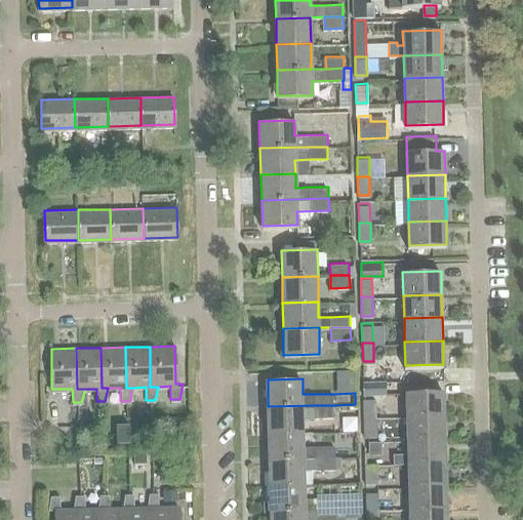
[(387,381),(363,382),(364,394),(388,393),(387,381)]
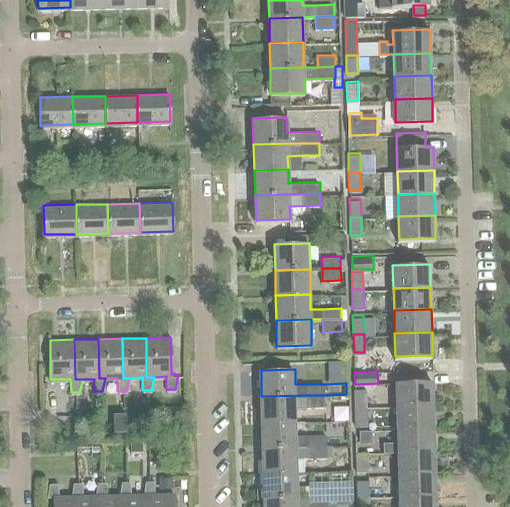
[(396,383),(396,406),(433,405),(433,382),(396,383)]
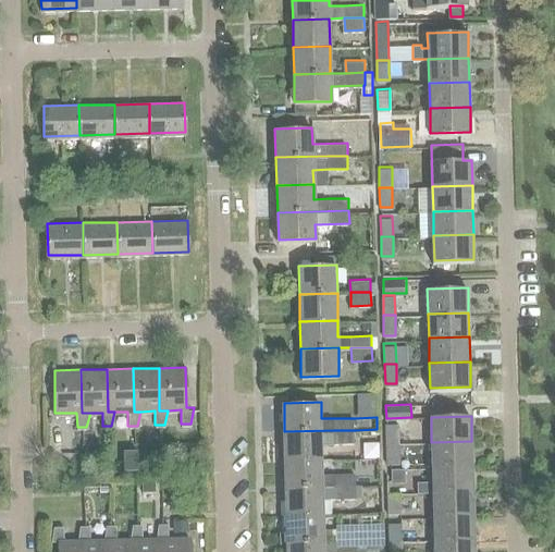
[(386,443),(398,443),(398,424),(385,424),(386,443)]
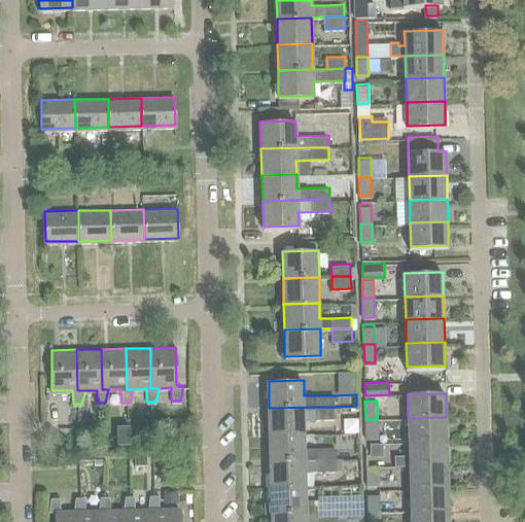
[(336,407),(316,407),(269,408),(270,435),(305,433),(305,419),(336,418),(336,407)]
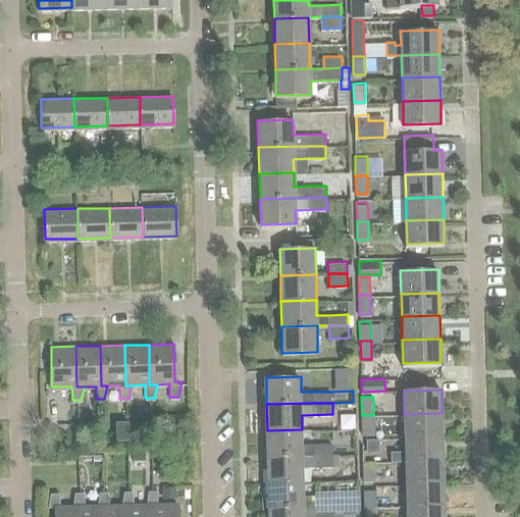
[(358,412),(345,413),(345,425),(359,424),(358,412)]
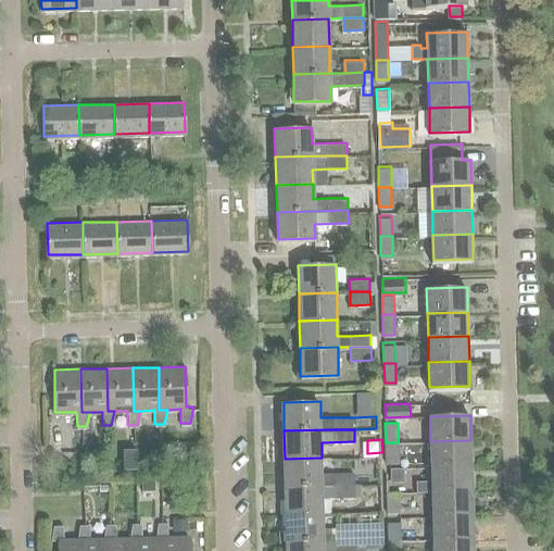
[(470,440),(430,441),(431,466),(471,465),(470,440)]
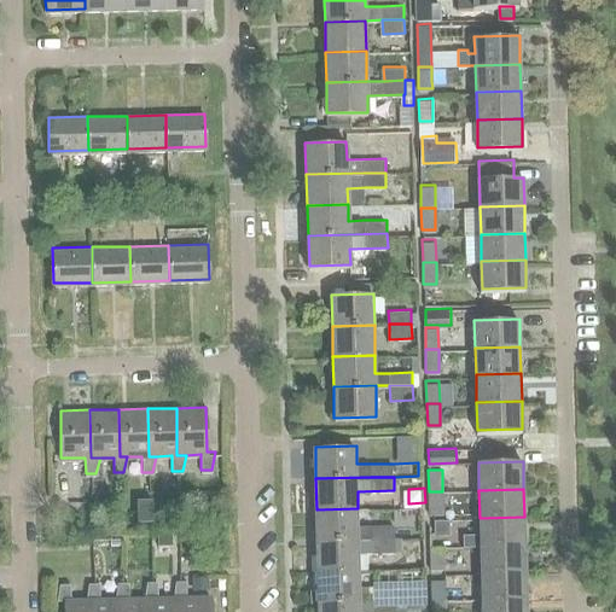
[(442,491),(429,491),(429,512),(443,512),(442,491)]
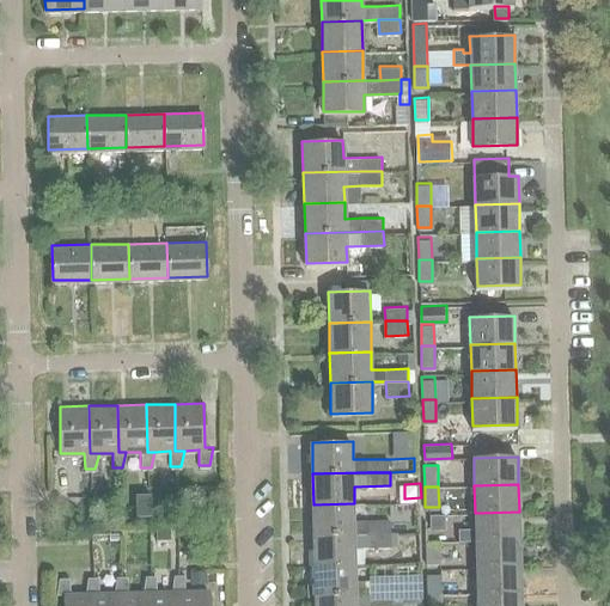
[(152,493),(138,493),(138,514),(153,514),(152,493)]
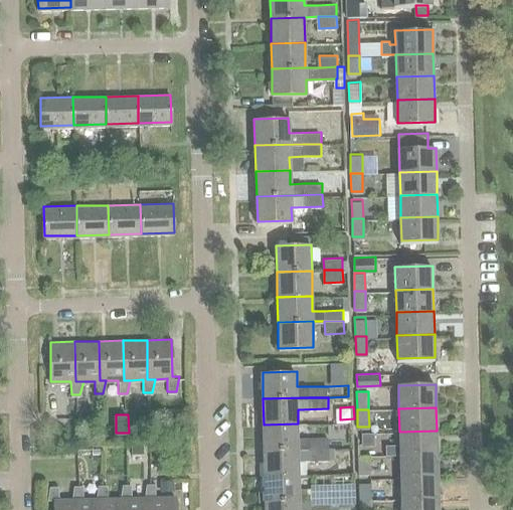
[(298,437),(298,423),(264,425),(264,450),(298,449),(310,449),(310,437),(298,437)]
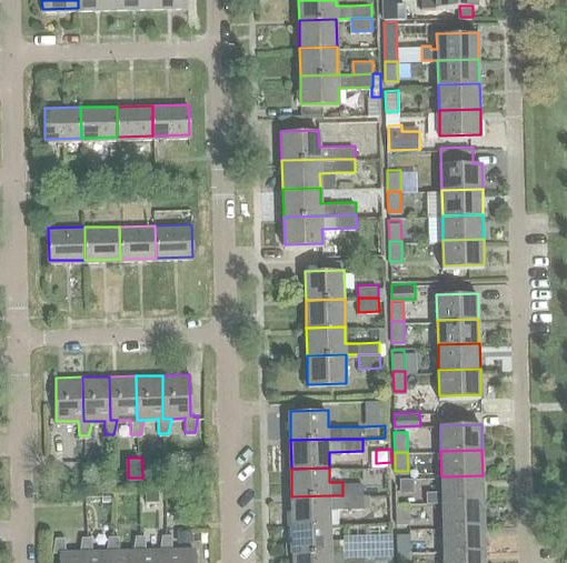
[(416,490),(416,475),(401,475),(401,490),(416,490)]
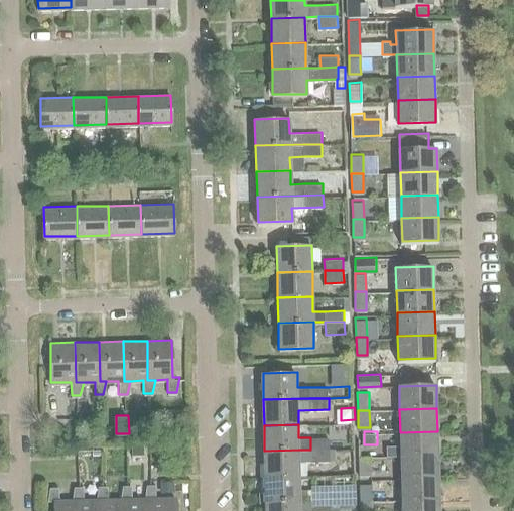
[(437,431),(400,432),(400,443),(387,444),(387,455),(401,455),(438,454),(437,431)]
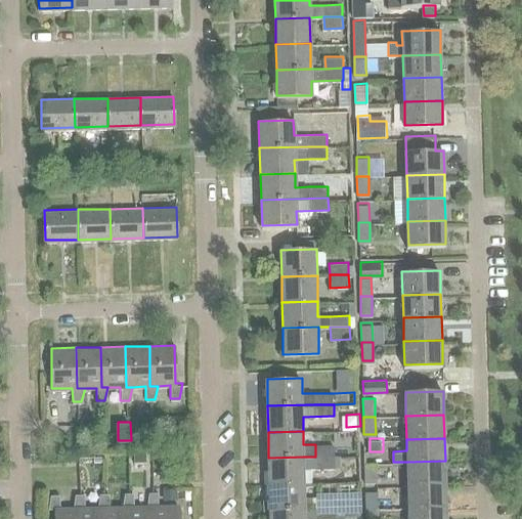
[(315,444),(315,457),(335,456),(335,443),(315,444)]
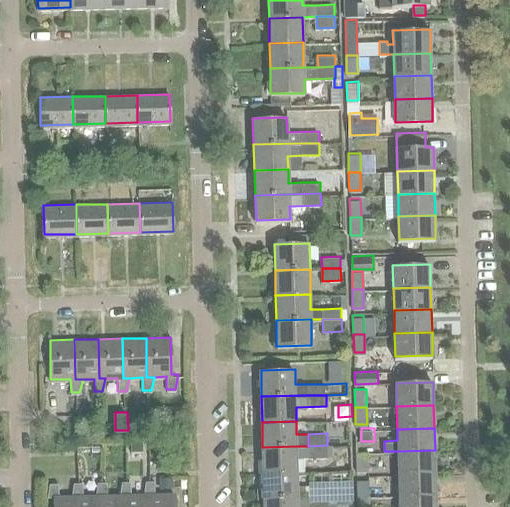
[(308,446),(296,446),(262,447),(263,472),(297,471),(297,456),(309,456),(309,457),(327,457),(327,445),(308,446)]
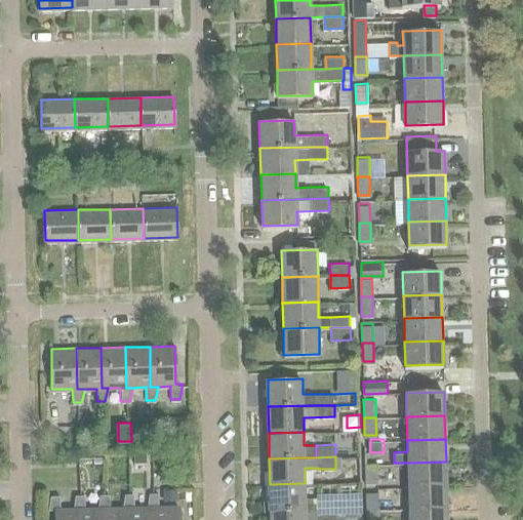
[(446,462),(408,463),(408,486),(446,485),(446,462)]
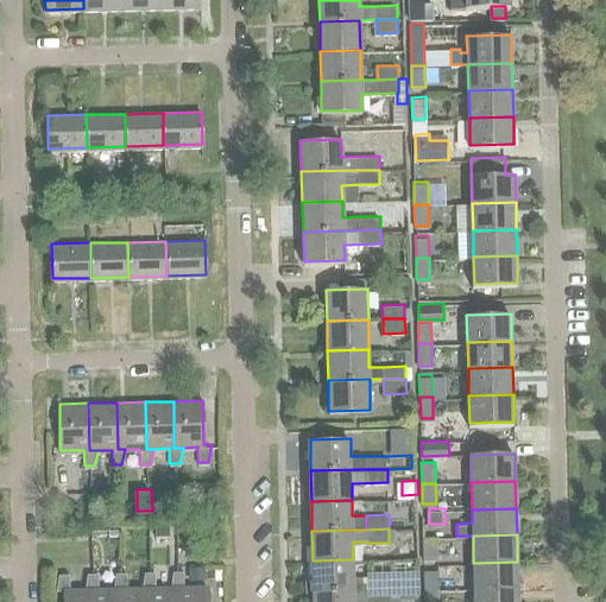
[(436,536),(423,536),(424,559),(437,558),(436,536)]
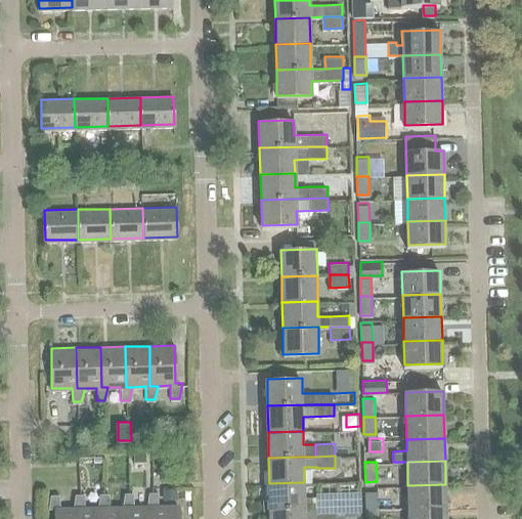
[(140,480),(140,468),(130,468),(130,480),(140,480)]
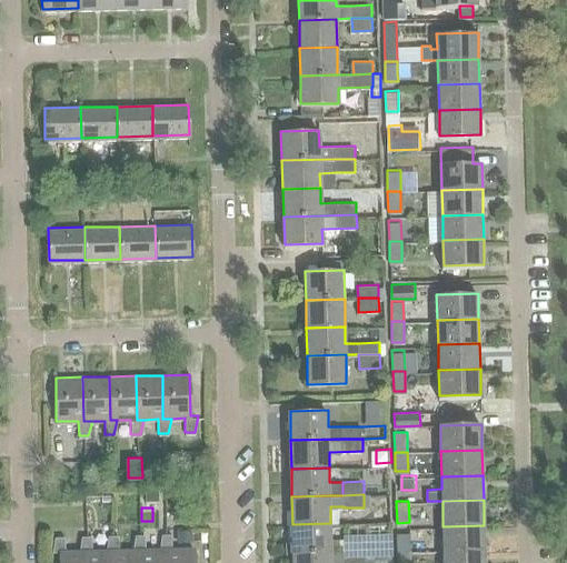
[(345,552),(365,551),(393,550),(393,533),(364,533),(365,539),(344,540),(330,540),(330,523),(292,524),(292,553),(330,552),(345,552)]
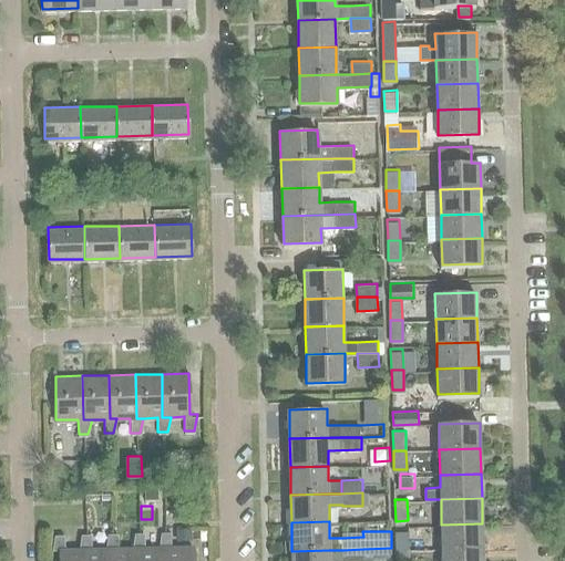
[(482,523),(441,525),(442,549),(483,548),(482,523)]
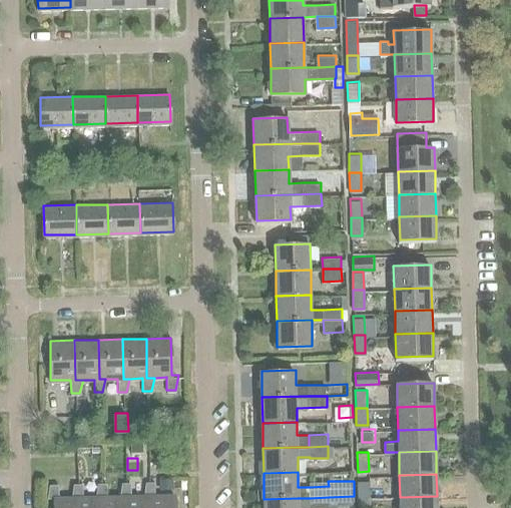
[(174,486),(174,477),(160,477),(160,486),(174,486)]
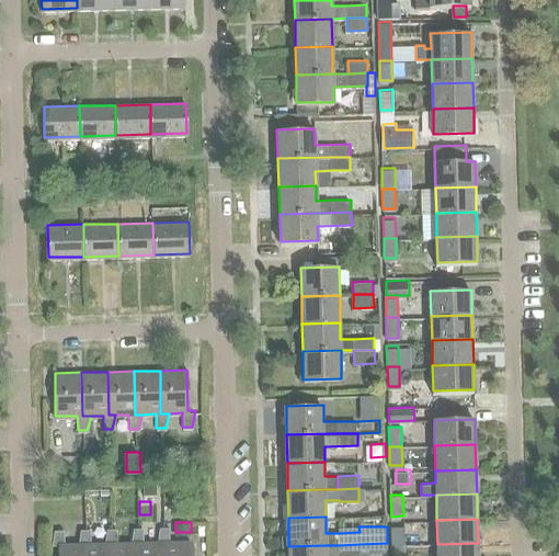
[(162,526),(160,541),(167,541),(167,555),(193,555),(193,540),(173,541),(173,525),(162,526)]
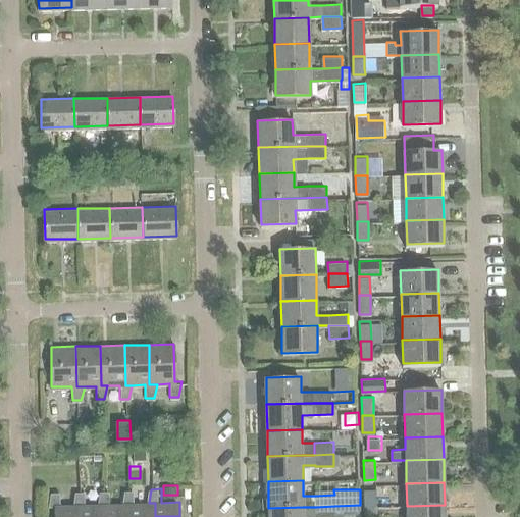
[(365,508),(376,507),(375,488),(364,489),(365,508)]
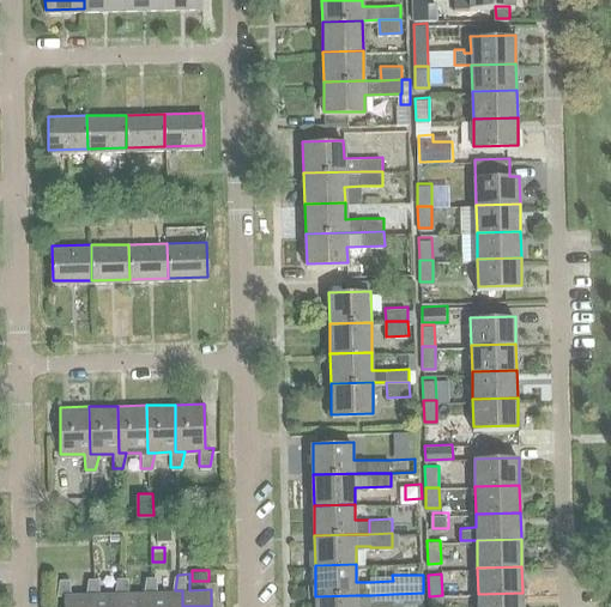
[(153,606),(182,606),(182,590),(175,590),(158,590),(158,575),(147,575),(145,590),(153,590),(153,606)]
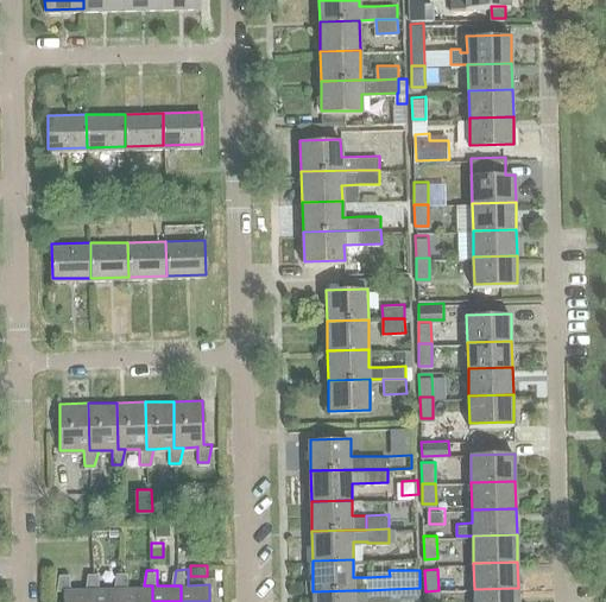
[(90,571),(88,587),(95,587),(95,601),(124,601),(124,587),(117,587),(102,587),(101,571),(90,571)]
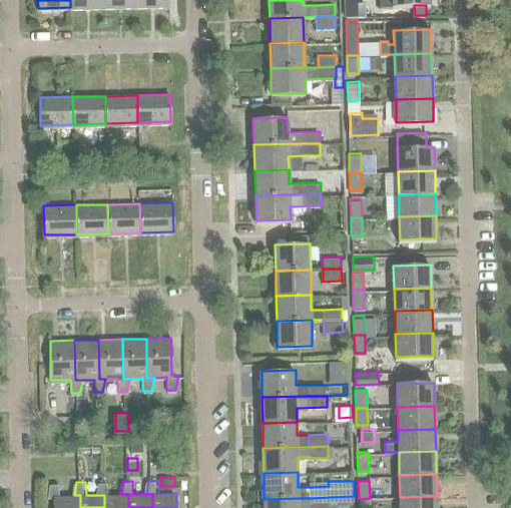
[(104,495),(104,507),(128,507),(128,494),(121,494),(110,495),(109,482),(101,482),(98,495),(104,495)]
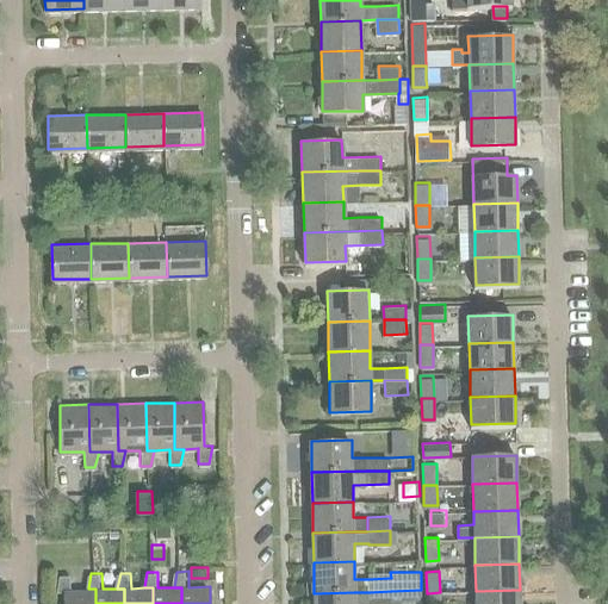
[(66,603),(95,603),(95,589),(88,589),(73,590),(73,574),(63,574),(60,592),(66,592),(66,603)]
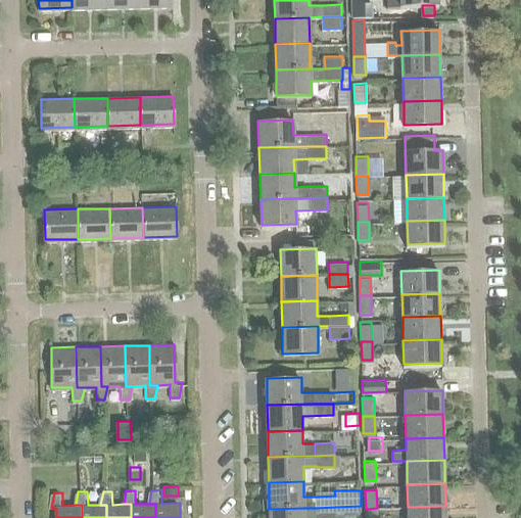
[(445,517),(445,506),(408,507),(408,517),(445,517)]
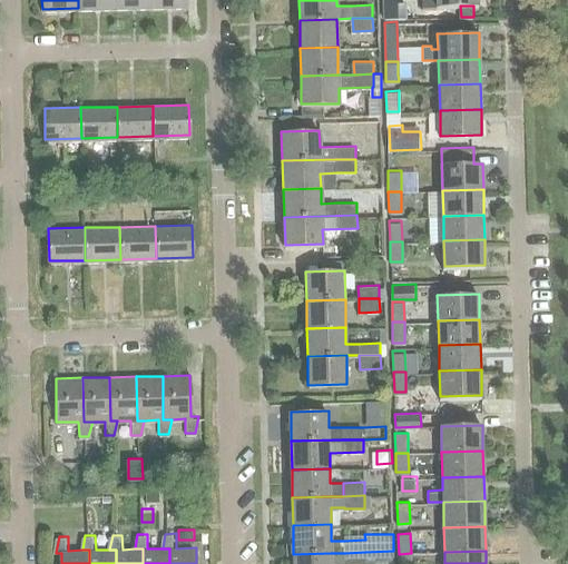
[(365,552),(345,553),(345,563),(363,563),(366,563),(365,552)]
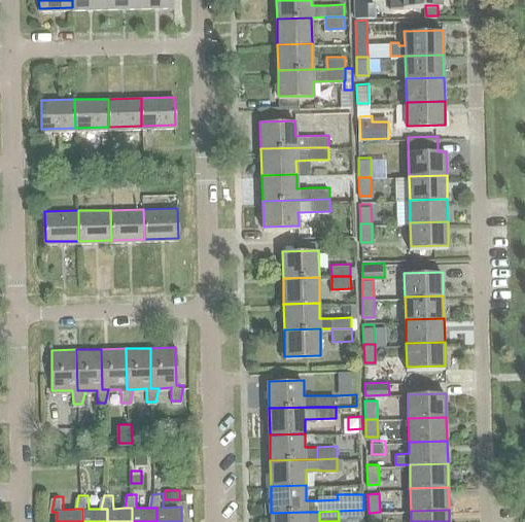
[(306,521),(306,512),(271,513),(271,521),(306,521)]
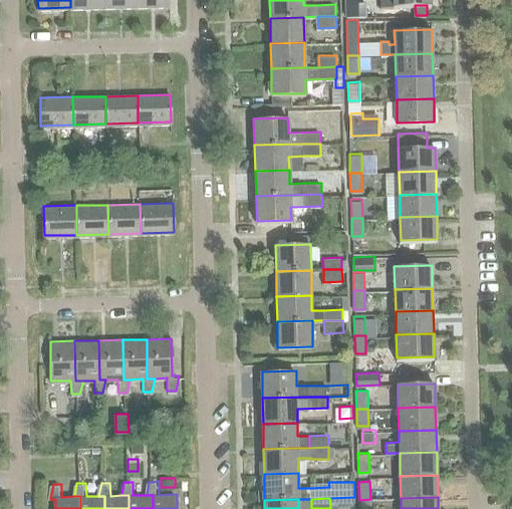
[(370,508),(370,499),(359,500),(358,508),(370,508)]
